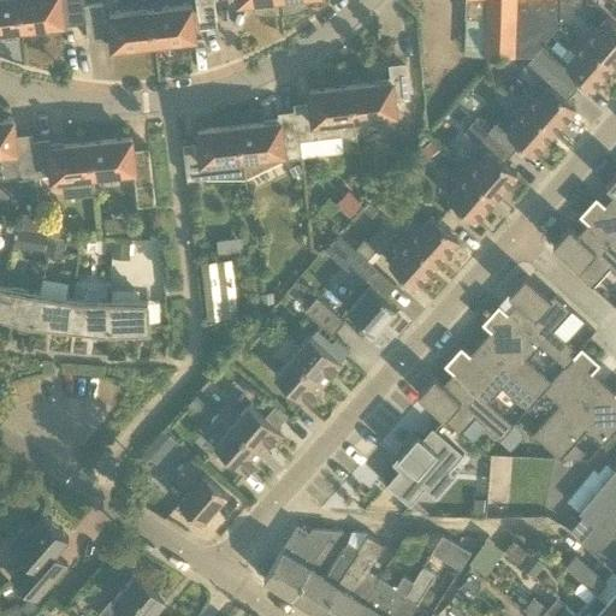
[(0,0),(0,30),(22,28),(18,0),(0,0)]
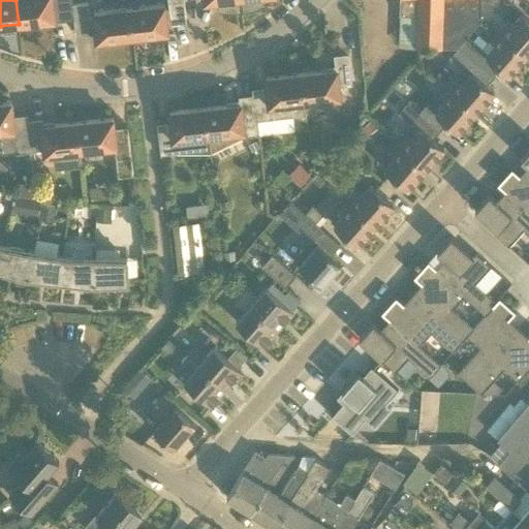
[(16,0),(19,24),(74,18),(72,5),(71,0),(16,0)]
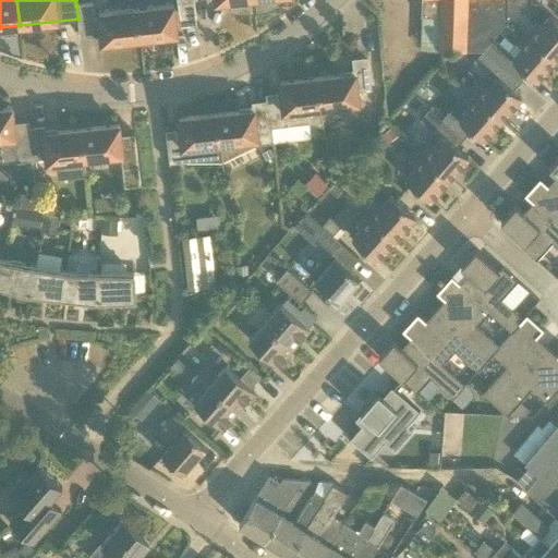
[(196,21),(194,0),(177,0),(179,9),(174,10),(173,5),(136,10),(140,39),(178,35),(176,23),(196,21)]
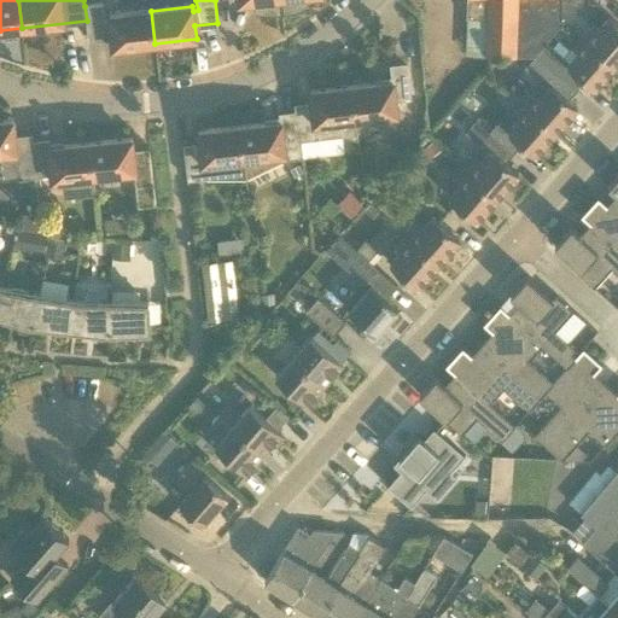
[(283,16),(280,0),(238,0),(239,3),(255,1),(256,12),(267,15),(278,15),(279,16),(283,16)]
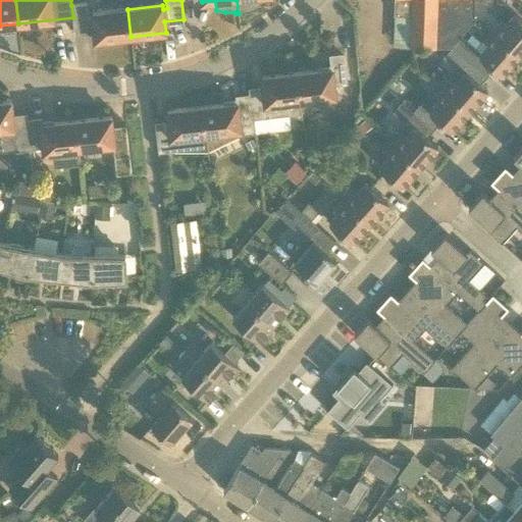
[(237,0),(239,13),(243,12),(242,11),(247,10),(251,9),(256,7),(260,5),(259,0),(237,0)]
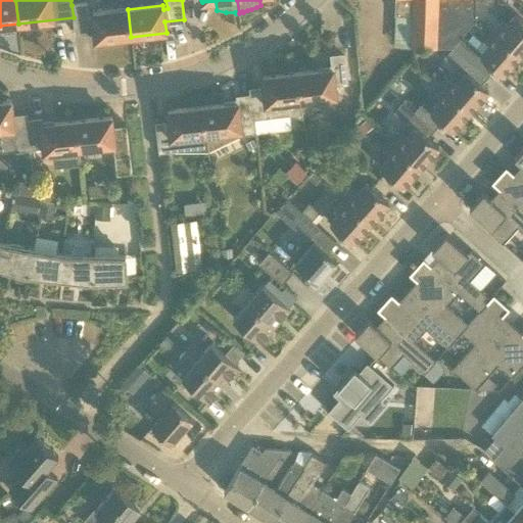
[(475,6),(474,0),(393,0),(393,14),(412,15),(411,46),(452,48),(478,18),(488,6),(475,6)]
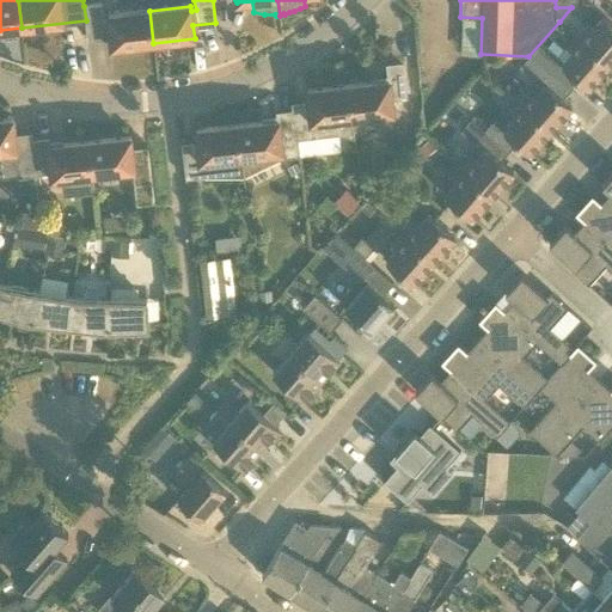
[(571,7),(560,22),(571,31),(581,22),(588,13),(575,2),(571,7)]
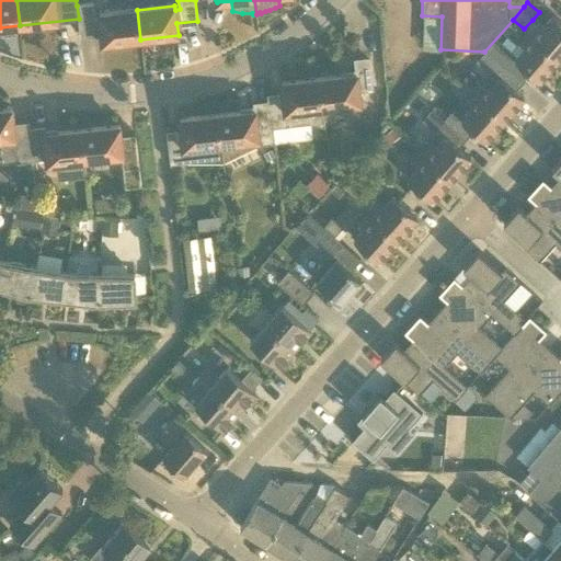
[(77,6),(79,19),(80,35),(101,32),(103,44),(140,39),(137,10),(100,14),(100,19),(95,20),(93,3),(77,6)]
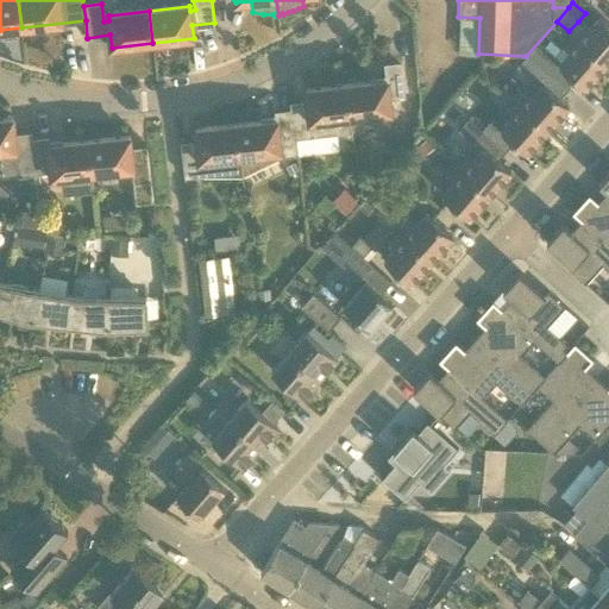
[(585,25),(576,37),(607,64),(608,61),(608,24),(601,18),(590,30),(585,25)]
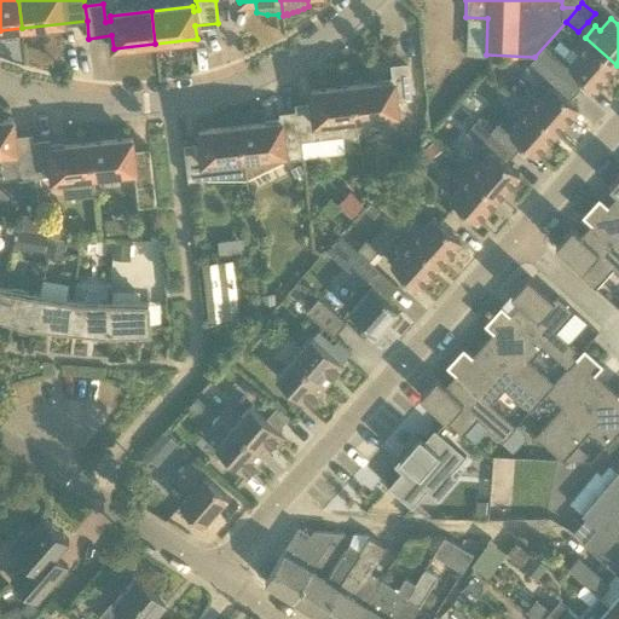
[(595,90),(617,65),(585,38),(574,50),(579,53),(570,64),(563,59),(565,58),(549,44),(538,55),(560,75),(577,91),(584,81),(595,90)]
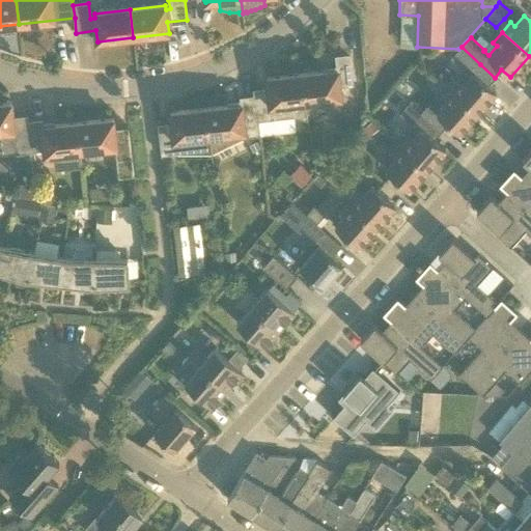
[(303,75),(306,102),(341,98),(340,87),(354,86),(351,58),(336,60),(337,71),(303,75)]
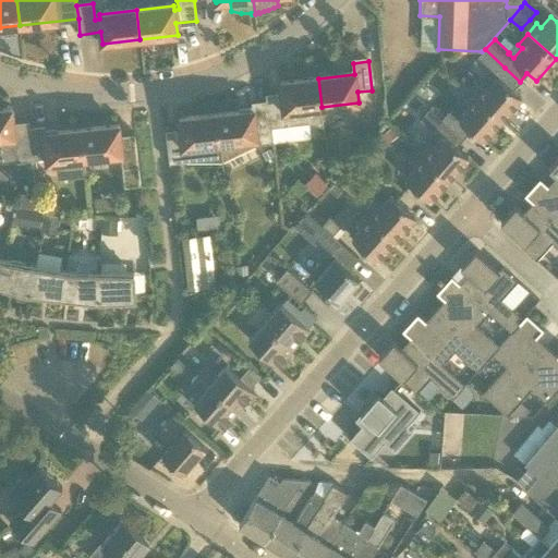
[(474,94),(502,119),(522,97),(497,75),(487,87),(484,83),(474,94)]
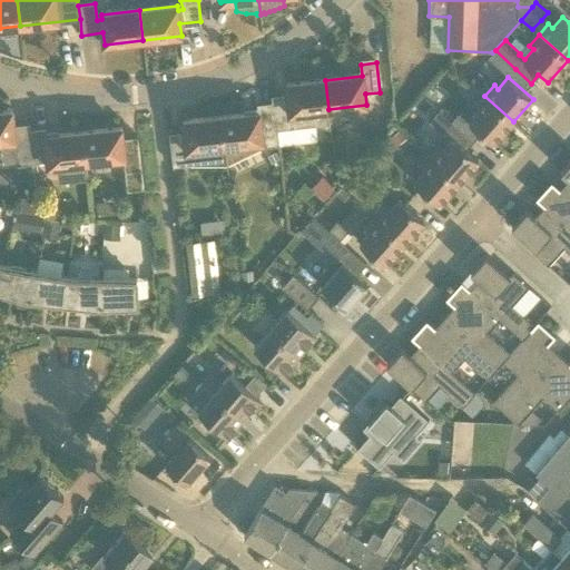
[(331,129),(328,109),(325,80),(286,85),(288,99),(272,101),(273,107),(274,107),(277,130),(278,130),(317,125),(327,129),(331,129)]
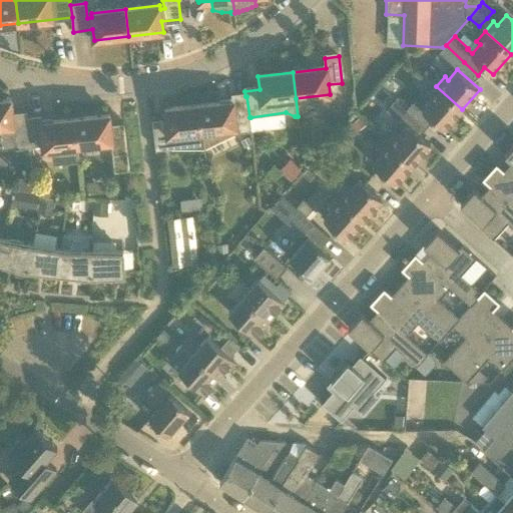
[(444,129),(462,109),(436,86),(427,96),(431,99),(422,109),(444,129)]
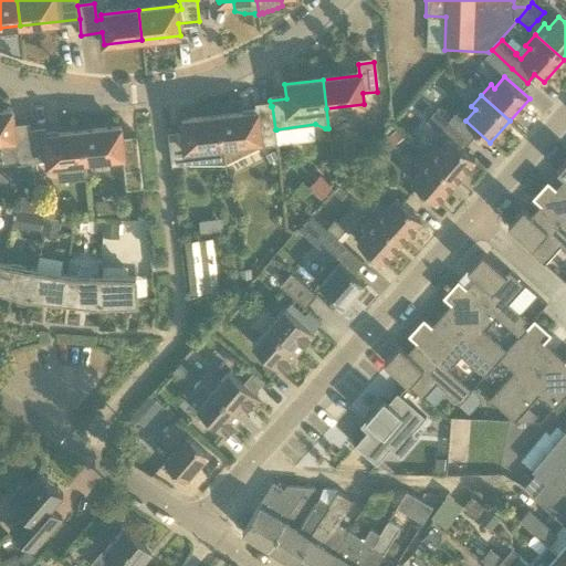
[(278,144),(276,129),(275,129),(272,106),(271,106),(257,108),(257,112),(220,116),(226,165),(227,164),(261,146),(270,145),(276,144),(278,144)]
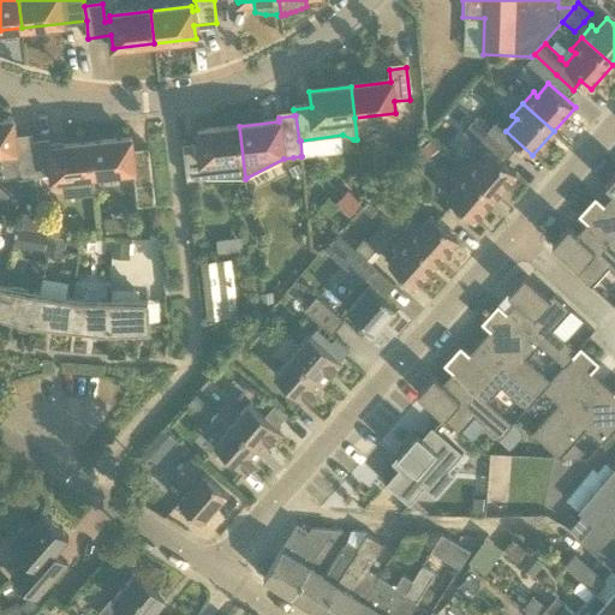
[(470,118),(463,130),(487,145),(494,133),(470,118)]
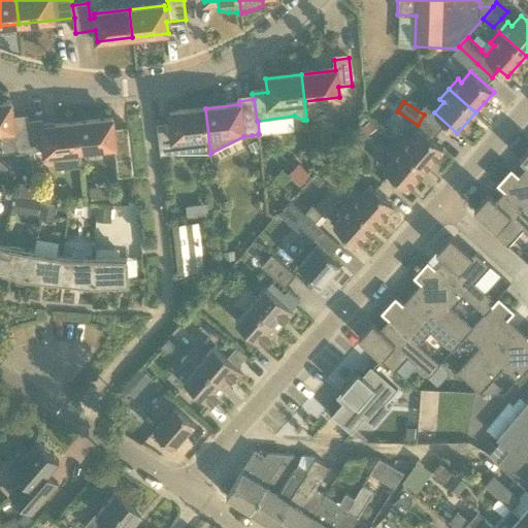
[(28,125),(29,125),(28,119),(13,121),(11,103),(0,103),(0,154),(15,153),(15,154),(31,152),(28,125)]
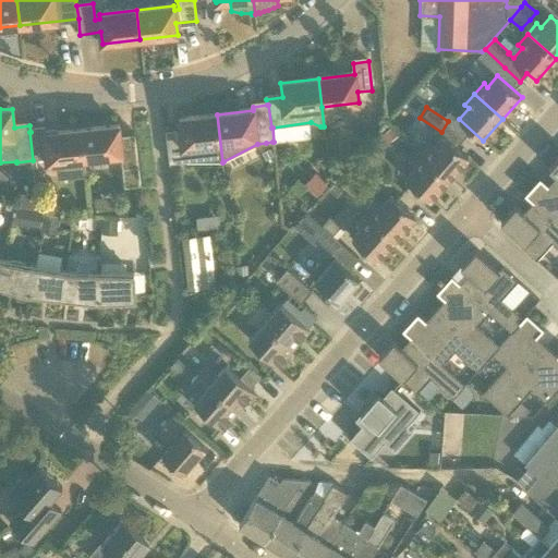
[(185,161),(222,162),(217,114),(179,119),(181,133),(167,135),(170,164),(185,161)]
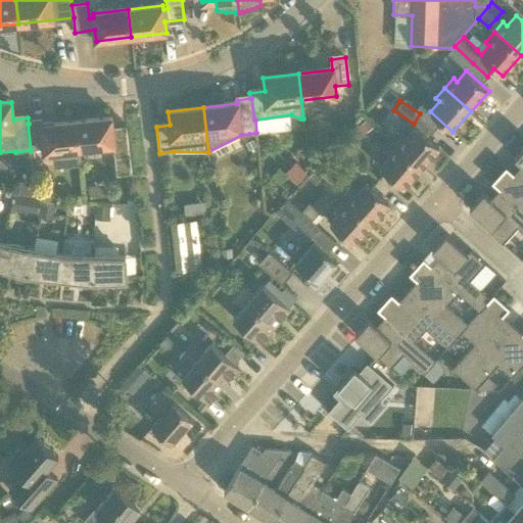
[(130,156),(127,130),(113,131),(111,117),(77,122),(80,149),(113,145),(115,158),(130,156)]
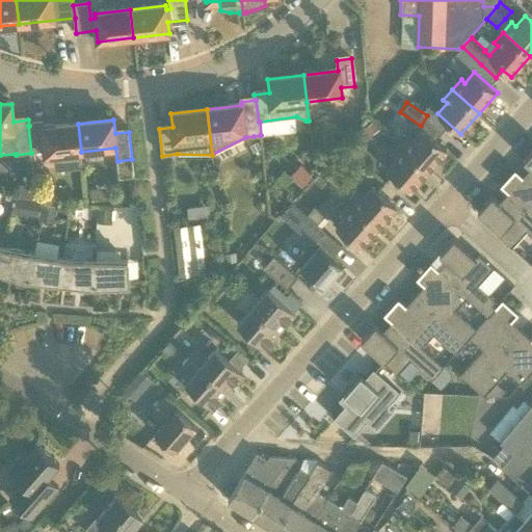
[(374,122),(363,130),(369,138),(380,130),(374,122)]
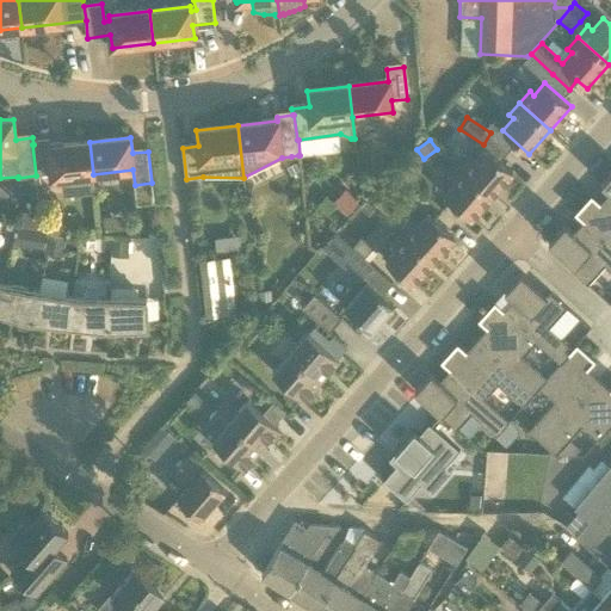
[(51,179),(79,176),(81,195),(96,192),(93,174),(90,142),(50,147),(49,142),(34,144),(32,144),(36,176),(51,174),(51,179)]
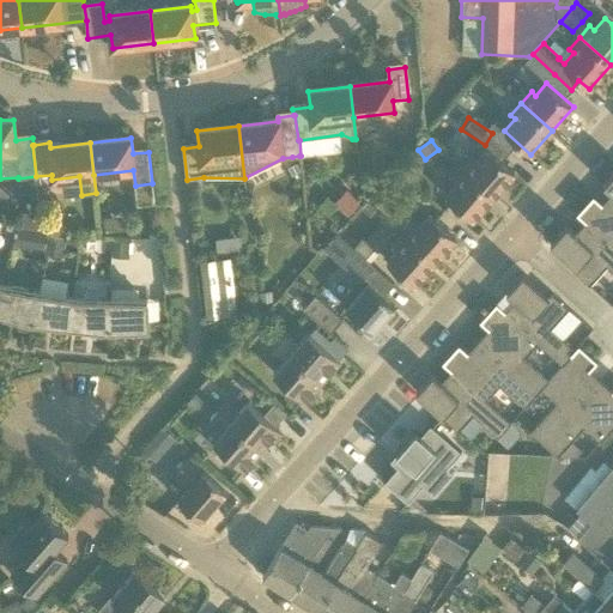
[(462,169),(493,196),(515,173),(489,149),(478,161),(473,157),(462,169)]
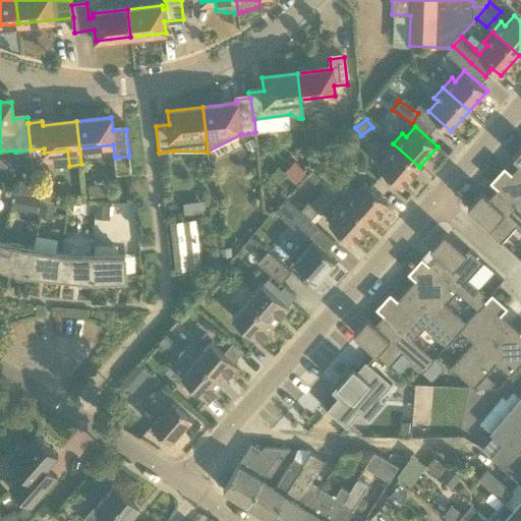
[(401,187),(419,167),(393,143),(384,154),(388,157),(379,167),(401,187)]
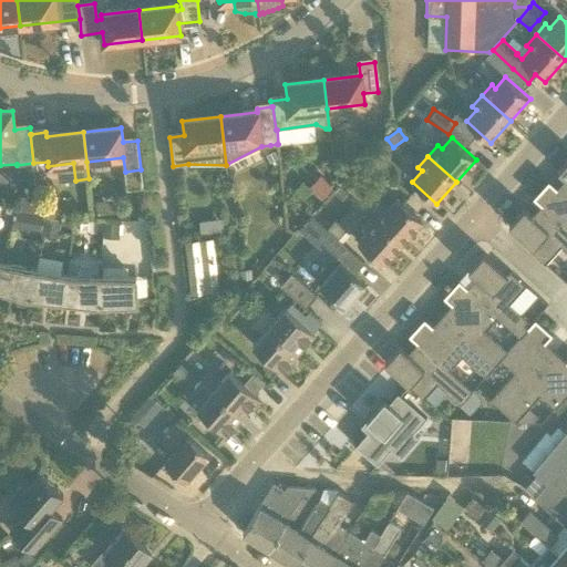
[(357,172),(371,183),(381,171),(368,158),(357,172)]
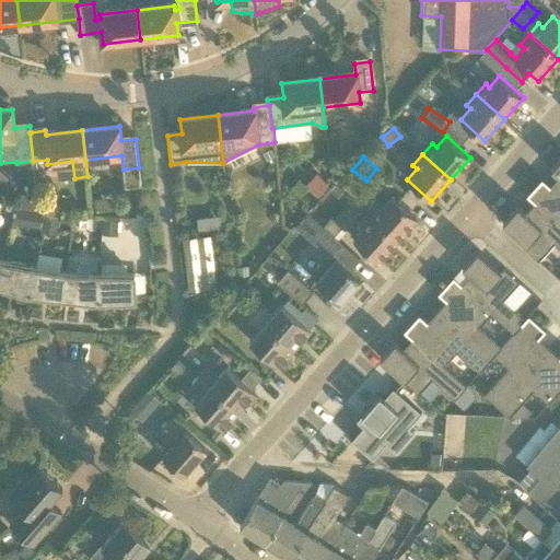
[(306,186),(318,197),(330,185),(317,174),(306,186)]
